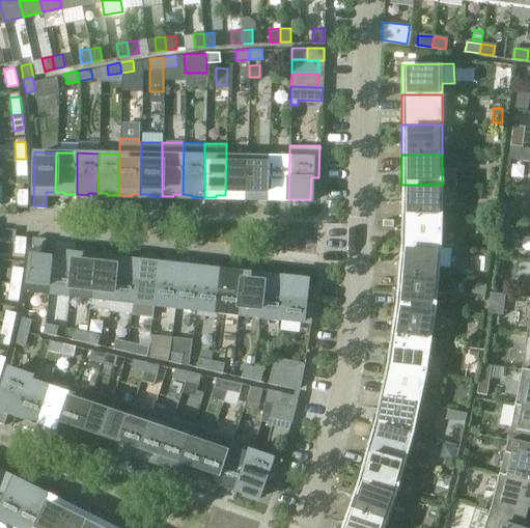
[(234,198),(246,198),(247,157),(226,156),(225,195),(234,196),(234,198)]
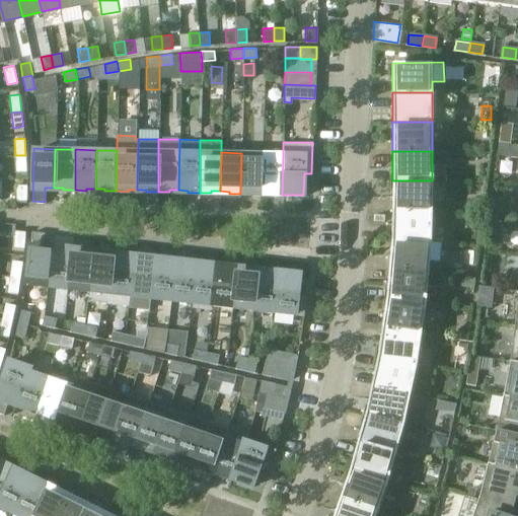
[(262,153),(241,153),(240,194),(252,194),(252,192),(262,192),(262,153)]
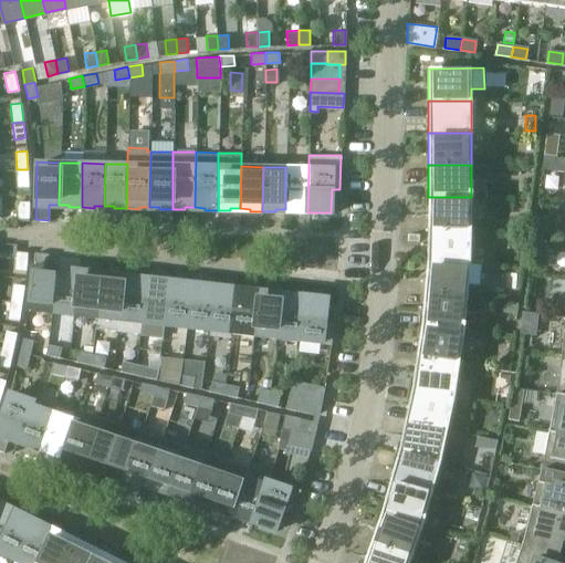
[(294,211),(307,212),(309,168),(285,167),(285,209),(294,209),(294,211)]
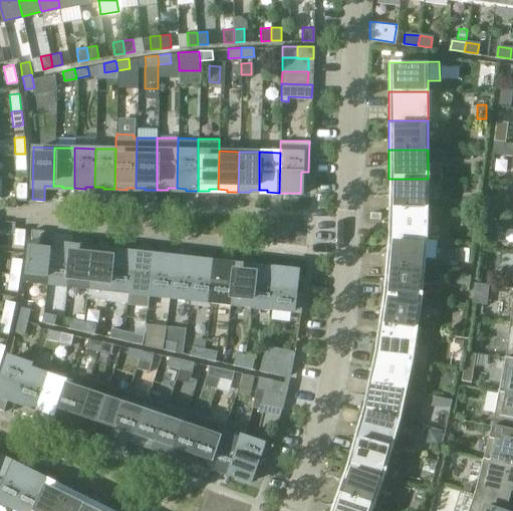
[(26,169),(25,154),(15,154),(16,169),(26,169)]
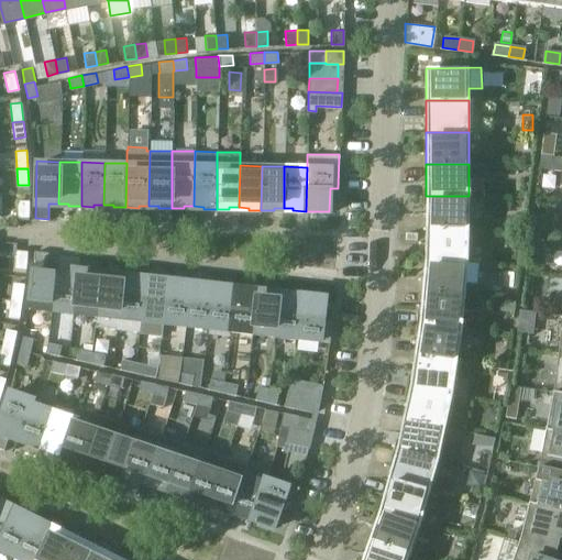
[(469,196),(426,196),(426,228),(469,229),(469,196)]
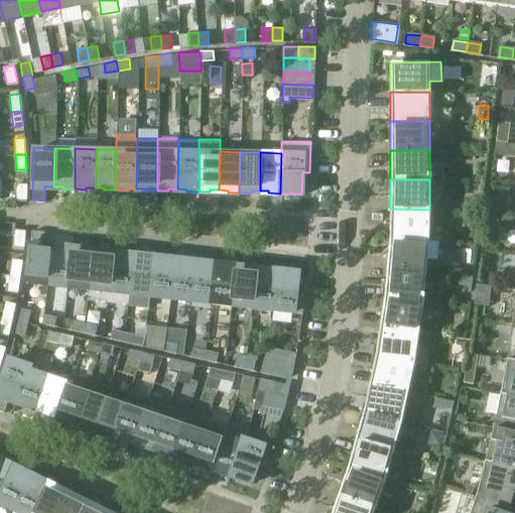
[(26,200),(26,183),(16,183),(16,200),(26,200)]
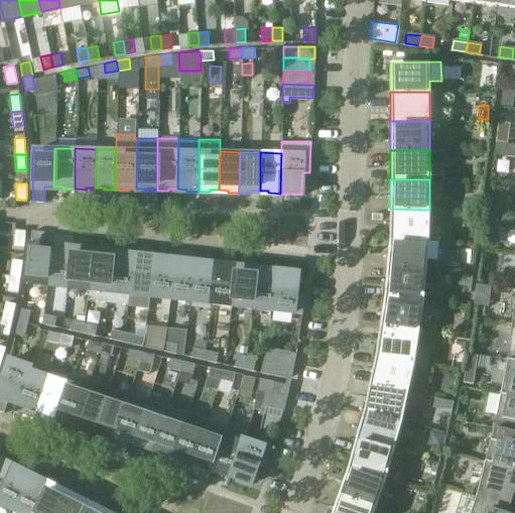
[(428,240),(429,210),(390,209),(389,238),(428,240)]
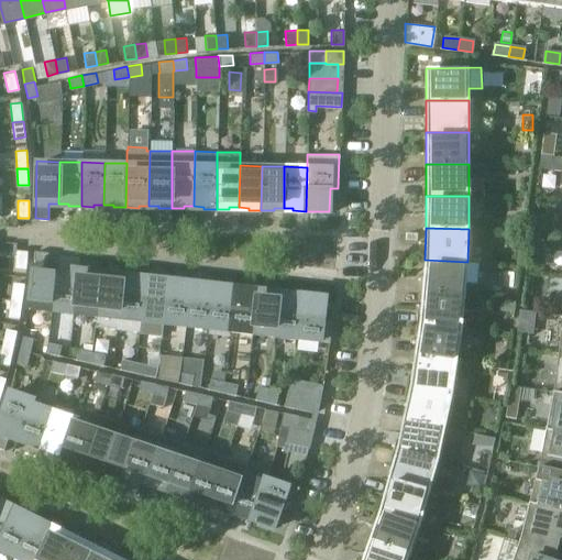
[(25,268),(26,250),(15,249),(14,267),(25,268)]
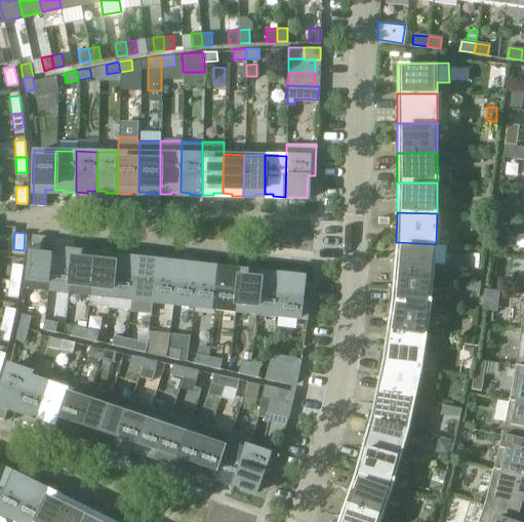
[(26,286),(47,289),(52,250),(43,249),(44,235),(32,233),(26,286)]
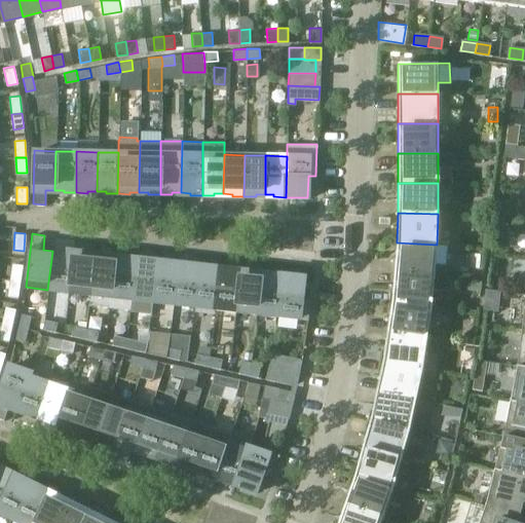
[(446,246),(437,245),(397,243),(394,272),(434,275),(435,264),(444,265),(446,246)]
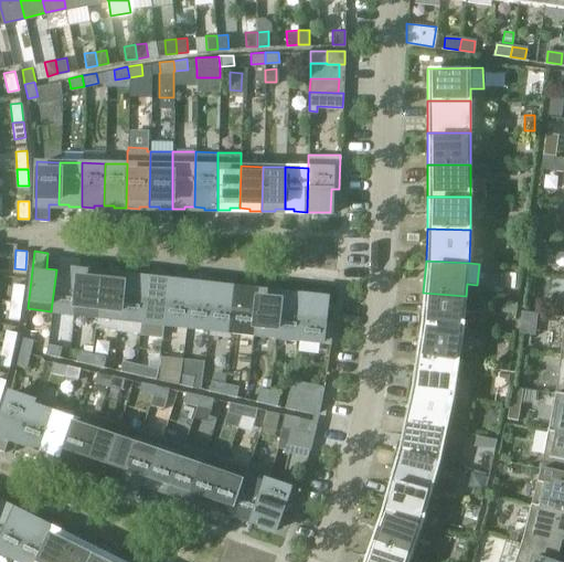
[(65,271),(56,269),(51,311),(74,314),(78,269),(66,268),(65,271)]
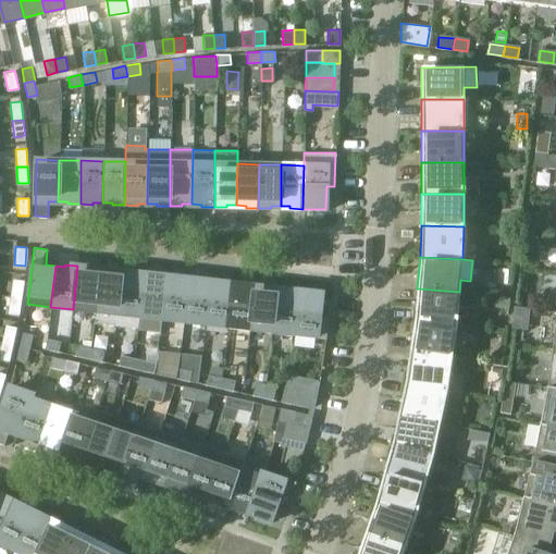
[(90,267),(77,266),(73,309),(95,311),(99,270),(89,269),(90,267)]
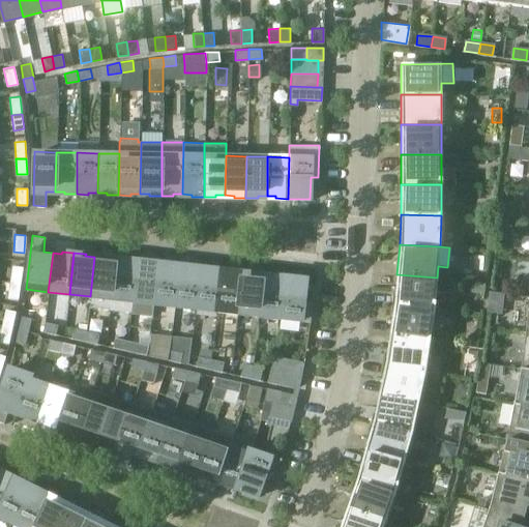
[(104,258),(94,257),(90,296),(89,306),(110,309),(111,298),(116,258),(104,256),(104,258)]
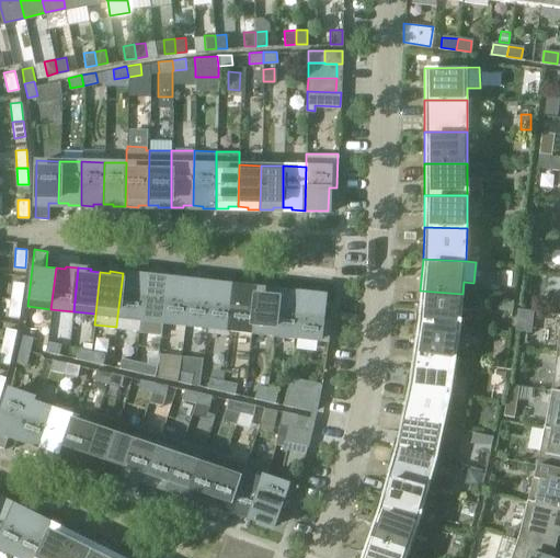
[(135,274),(123,273),(117,316),(116,327),(138,330),(145,277),(135,276),(135,274)]
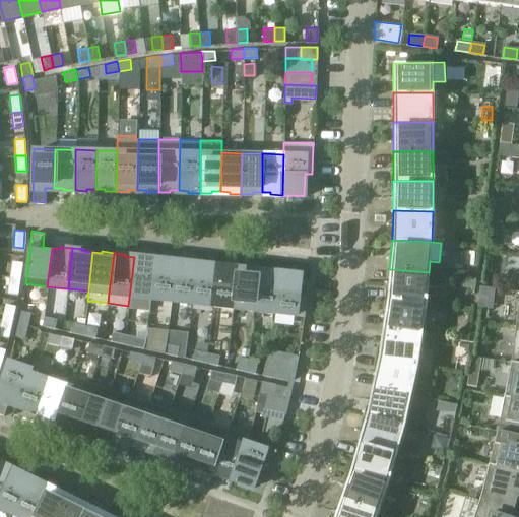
[(134,257),(128,306),(149,308),(150,298),(154,257),(143,256),(143,258),(134,257)]
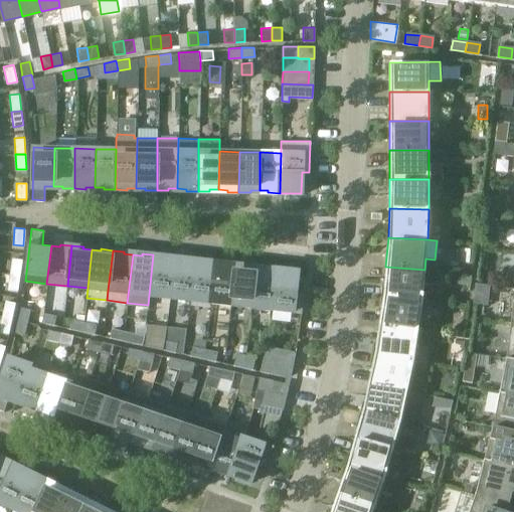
[(165,257),(153,254),(149,295),(169,297),(174,260),(165,258),(165,257)]
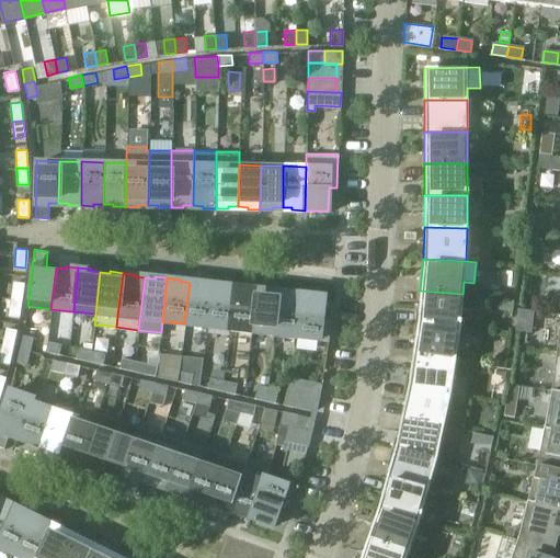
[(24,282),(12,281),(10,297),(21,299),(24,282)]
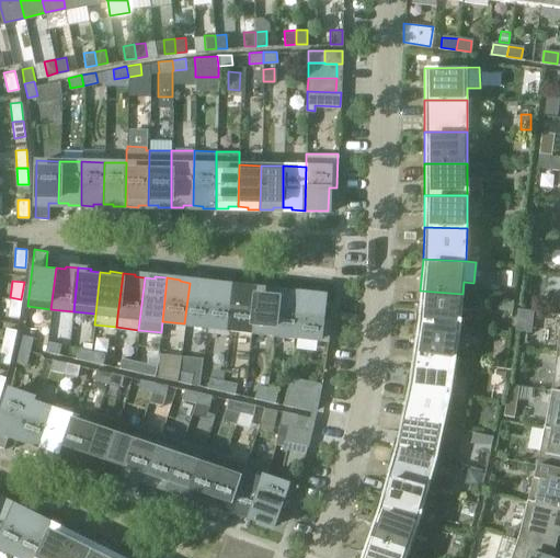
[(198,284),(190,283),(184,323),(207,327),(212,283),(200,282),(198,284)]
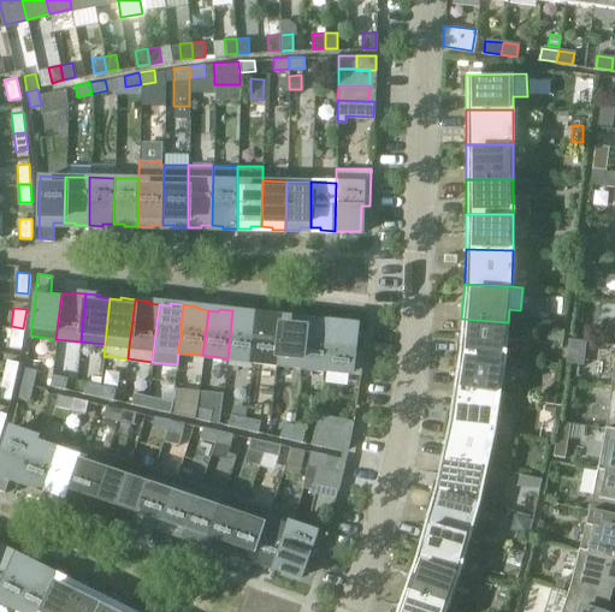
[(228,358),(252,361),(256,315),(246,314),(247,312),(232,310),(228,358)]
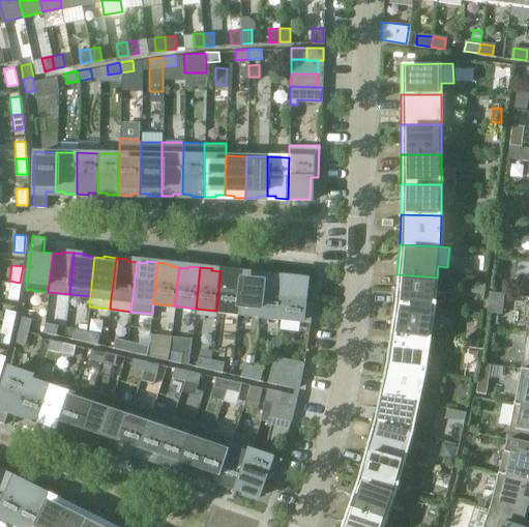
[(230,272),(221,271),(216,311),(237,313),(242,271),(230,270),(230,272)]
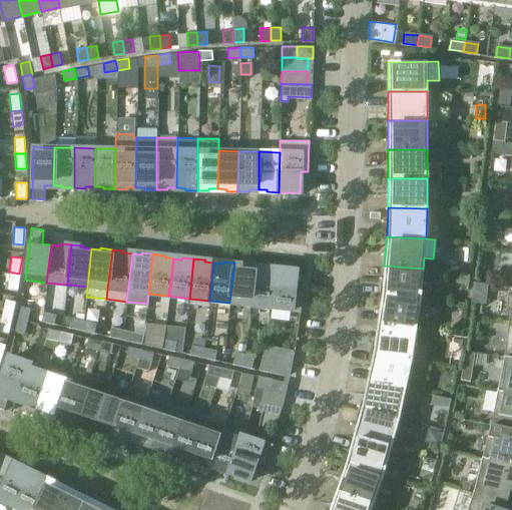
[(229,303),(249,305),(254,268),(245,267),(245,265),(234,263),(229,303)]
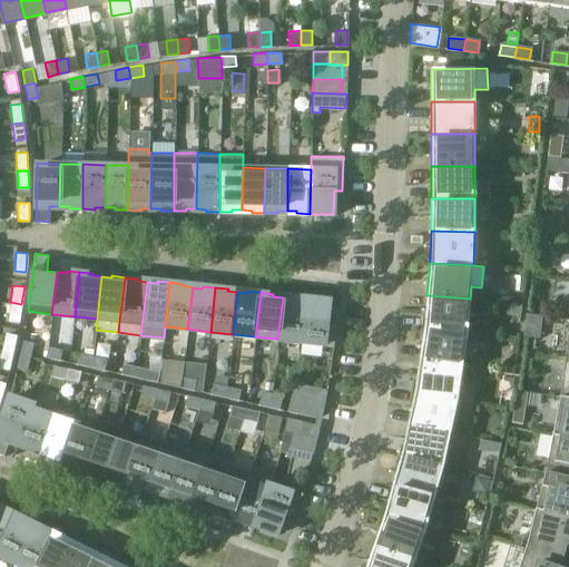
[(427,295),(424,326),(468,332),(470,299),(427,295)]
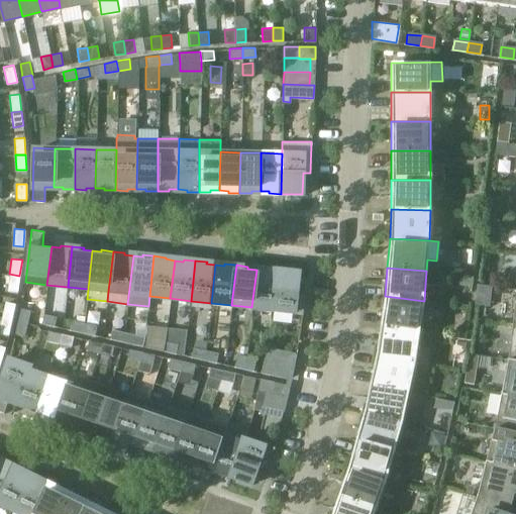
[(265,271),(256,270),(251,307),(273,310),(277,270),(266,269),(265,271)]
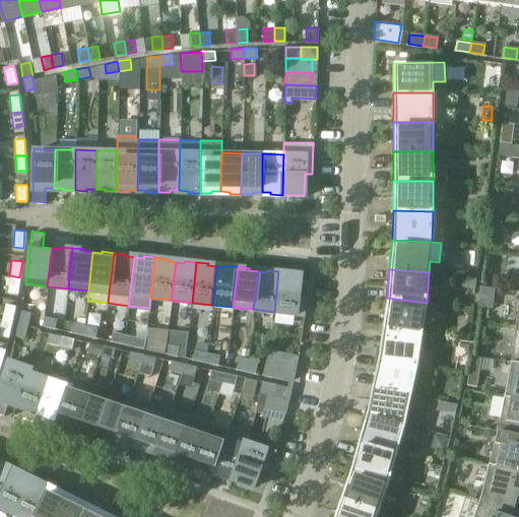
[(278,271),(274,312),(304,315),(306,296),(298,295),(301,273),(278,271)]
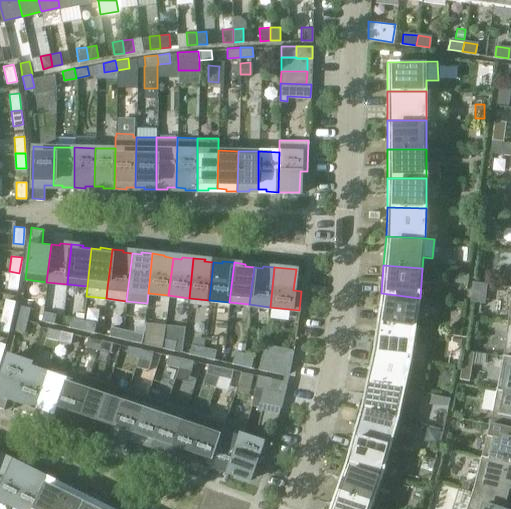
[(7,287),(17,288),(19,273),(9,271),(7,287)]
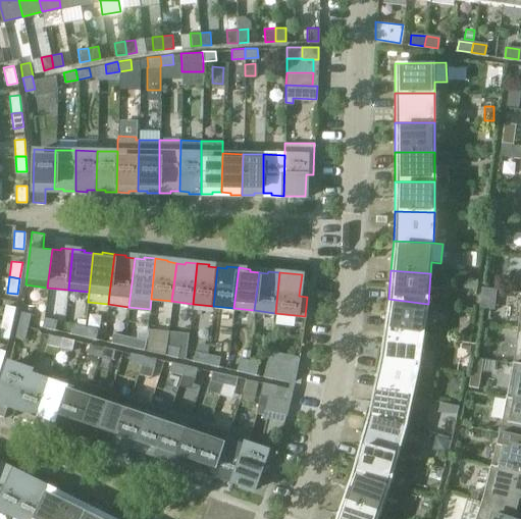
[(384,328),(423,334),(428,304),(388,299),(384,328)]
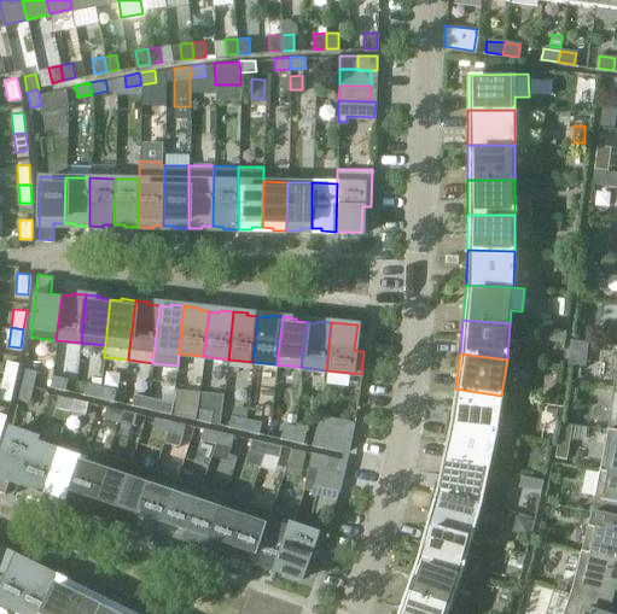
[(6,360),(3,379),(13,381),(18,362),(6,360)]
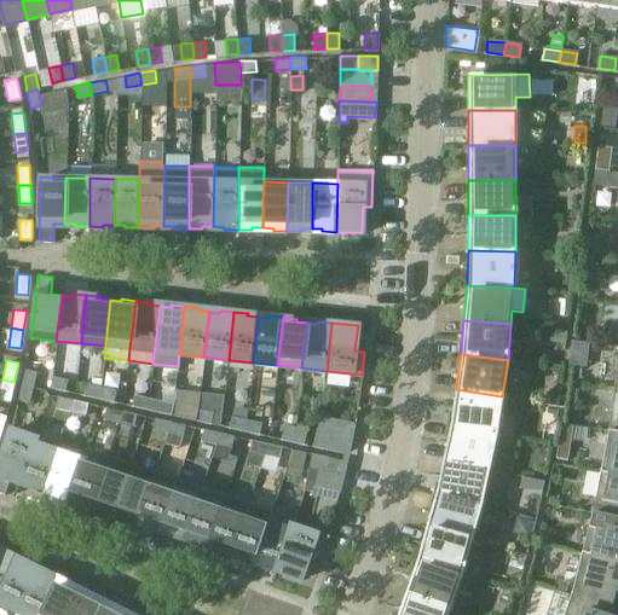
[(24,369),(22,383),(33,386),(36,371),(24,369)]
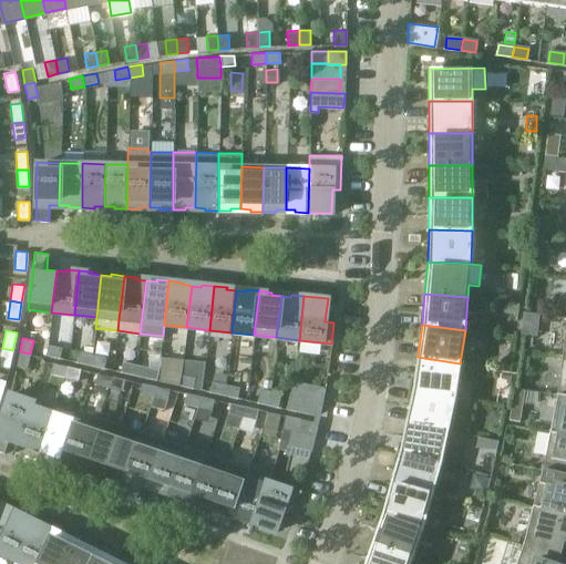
[(45,355),(59,357),(61,347),(48,344),(45,355)]
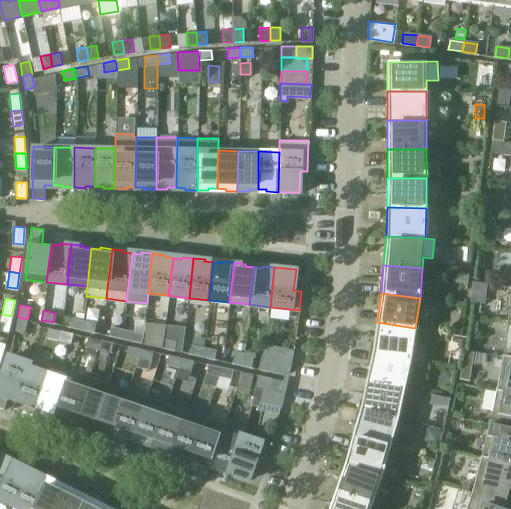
[(0,328),(8,331),(11,316),(2,314),(0,321),(0,328)]
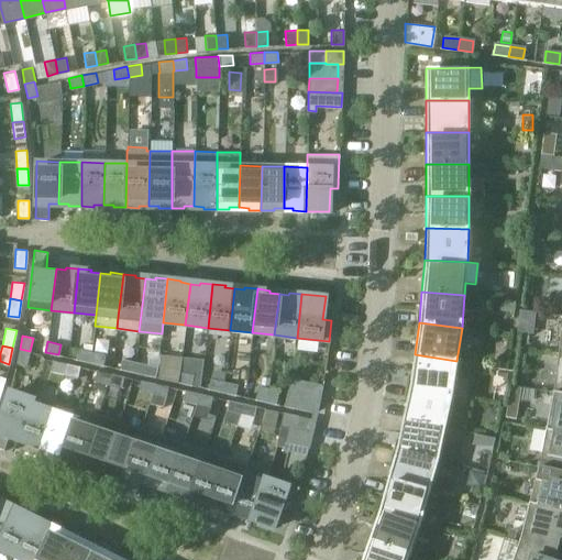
[(75,359),(89,362),(91,351),(78,348),(75,359)]
